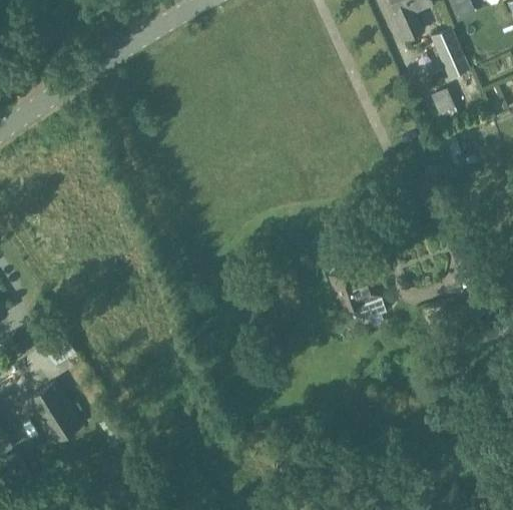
[(393,0),(405,25),(401,28),(406,40),(425,31),(416,12),(428,7),(425,0),(424,0),(393,0)]
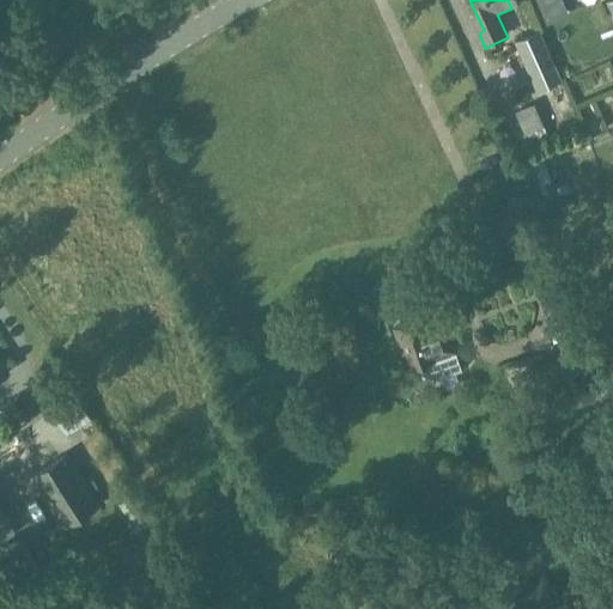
[(557,0),(530,0),(541,25),(564,16),(557,0)]
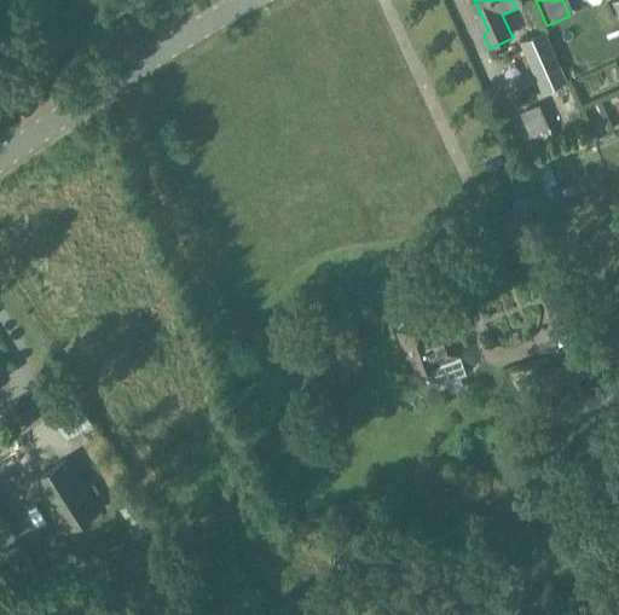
[(566,85),(545,34),(520,44),(542,94),(566,85)]
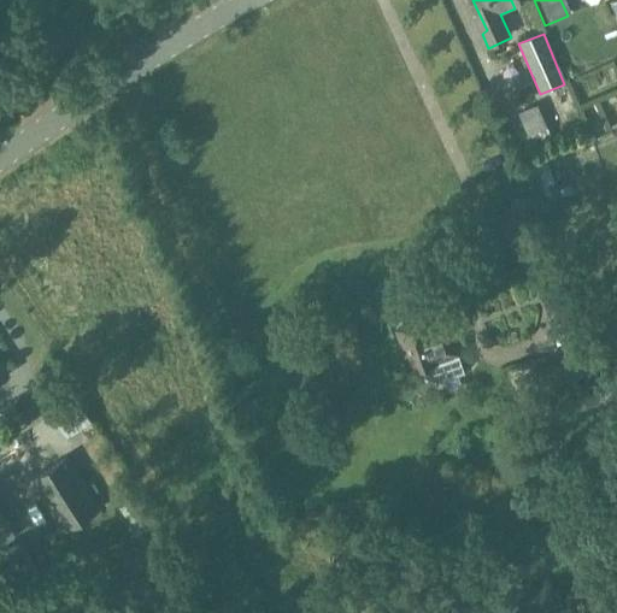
[(551,140),(538,107),(519,116),(509,121),(513,130),(515,130),(518,139),(526,135),(528,139),(538,135),(541,143),(551,140)]
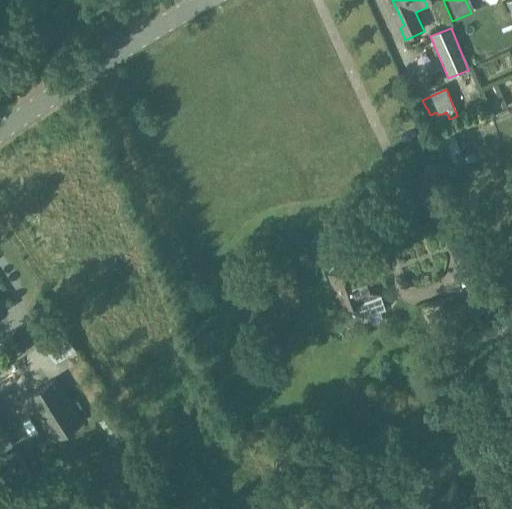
[(440,160),(425,165),(430,183),(446,177),(440,160)]
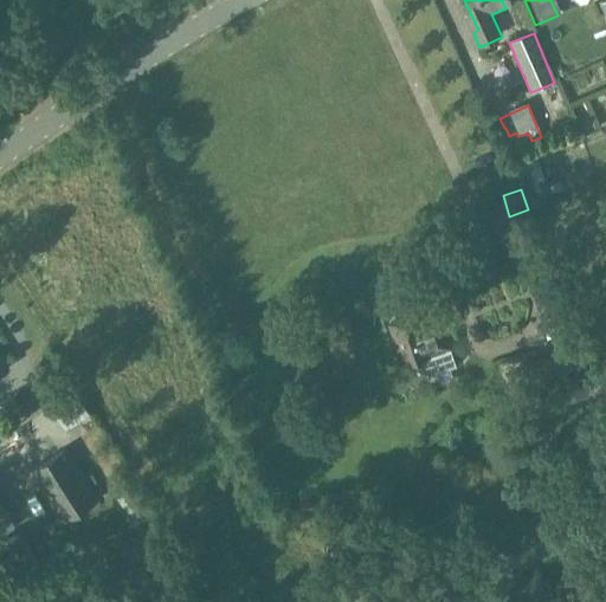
[(423,380),(429,377),(437,375),(442,389),(455,384),(450,370),(457,368),(440,319),(420,327),(417,318),(392,327),(405,367),(417,363),(423,380)]
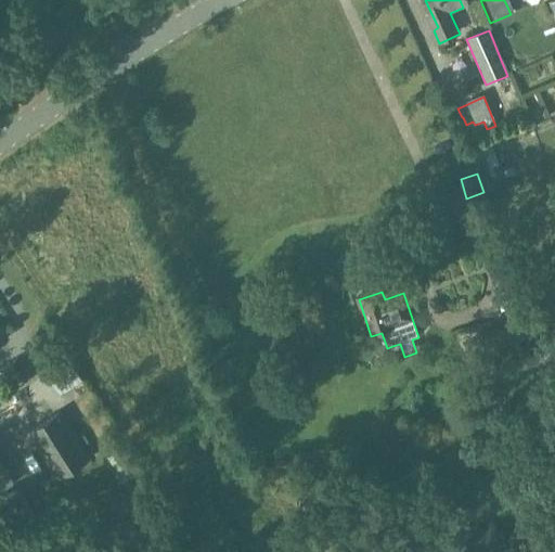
[(72,373),(51,387),(61,401),(81,388),(72,373)]
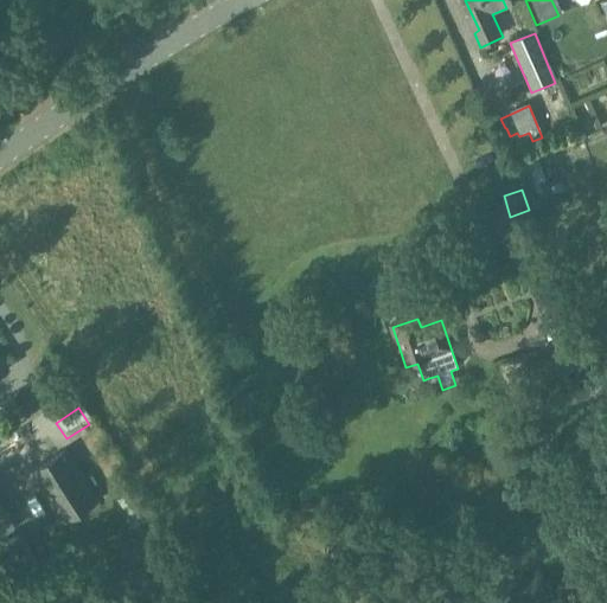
[(31,474),(63,526),(100,504),(66,451),(31,474)]
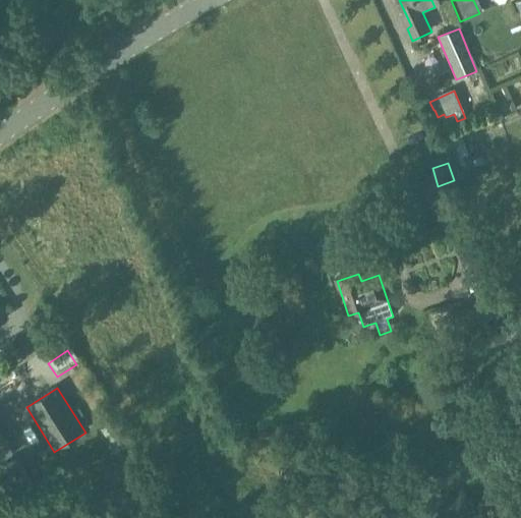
[(36,492),(17,458),(0,467),(0,478),(13,504),(36,492)]
